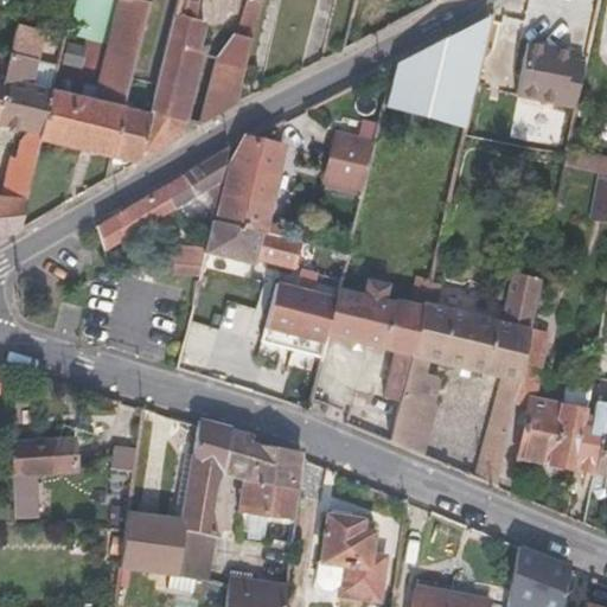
[(151,4),(138,0),(115,0),(110,24),(114,25),(98,88),(80,84),(77,96),(50,89),(50,90),(40,134),(38,141),(113,158),(125,108),(151,4)]
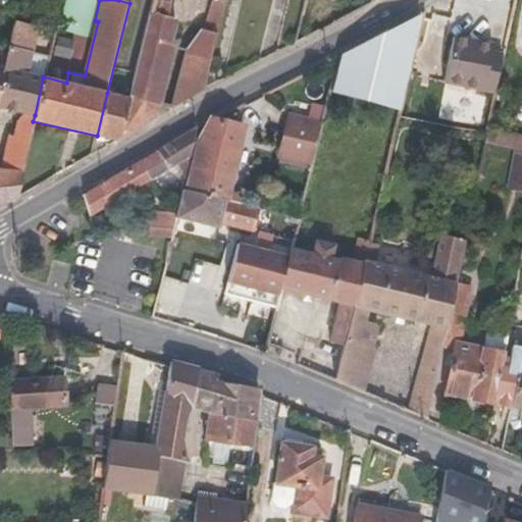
[(167,7),(169,0),(224,0),(225,0),(224,0),(152,0),(128,99),(118,138),(154,117),(178,11),(167,7)]
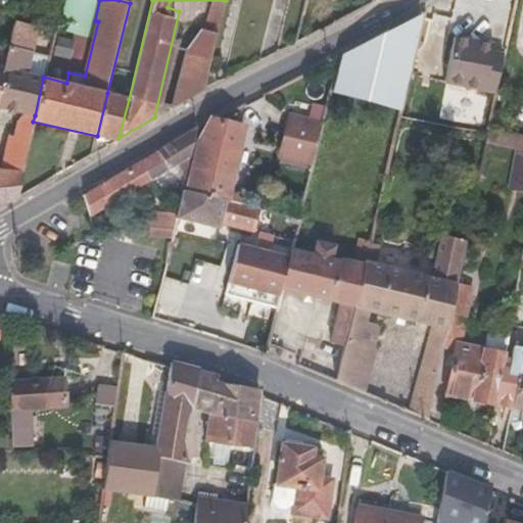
[(225,0),(211,0),(204,30),(218,33),(226,0),(225,0)]
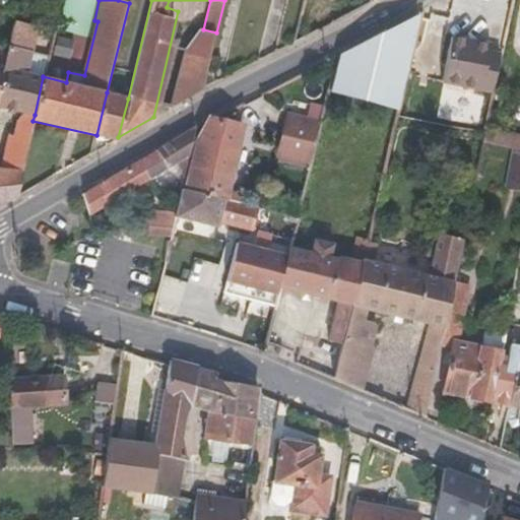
[(336,56),(328,89),(397,110),(421,12),(336,56)]
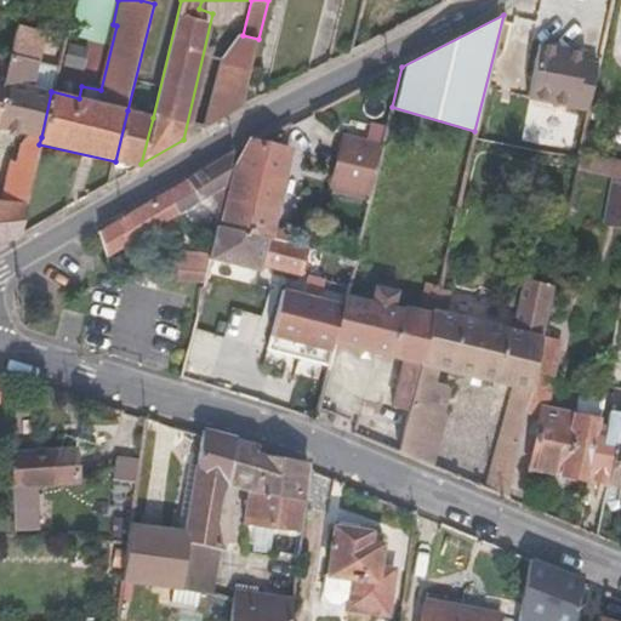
[(45,33),(17,26),(3,80),(0,89),(0,127),(41,137),(51,92),(32,86),(45,33)]
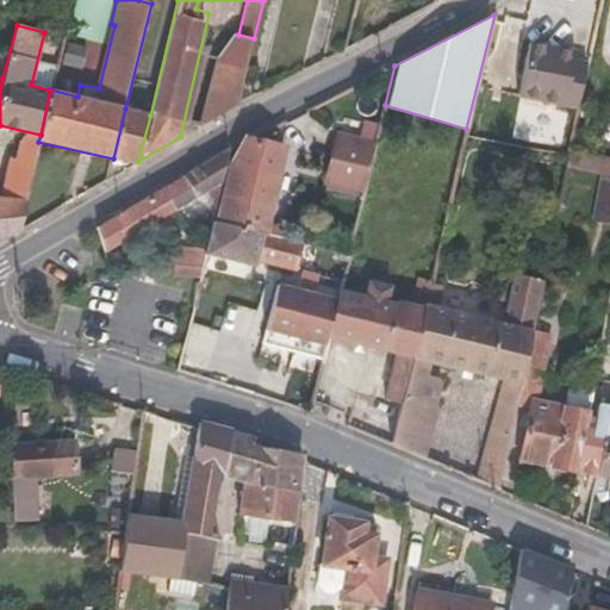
[(235,33),(217,58),(201,124),(237,104),(254,38),(238,35),(235,33)]
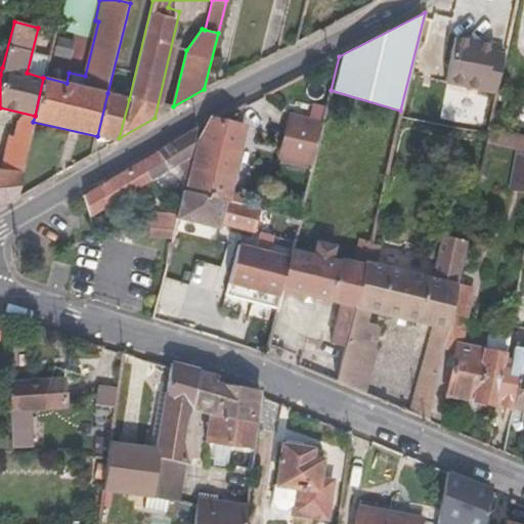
[(454,37),(445,82),(496,92),(500,76),(505,54),(493,52),(494,45),(454,37)]
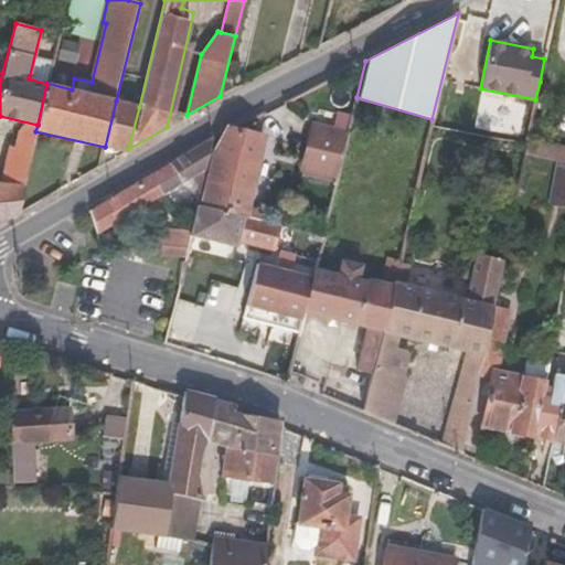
[(128,149),(139,107),(116,100),(105,147),(124,151),(128,149)]
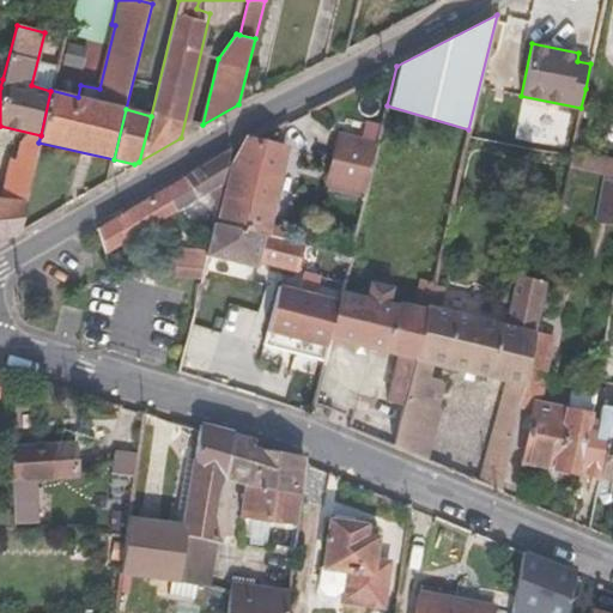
[(364,195),(377,143),(341,134),(328,186),(364,195)]
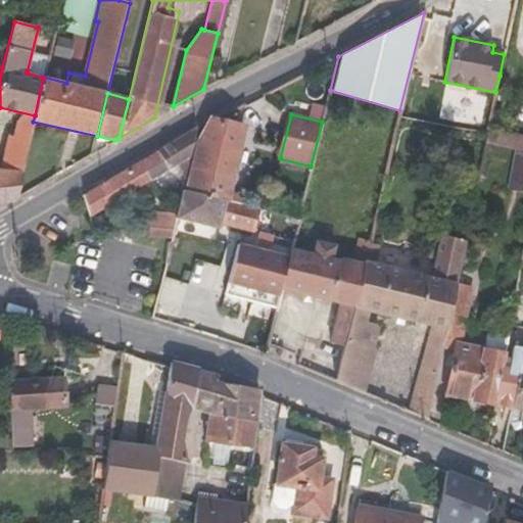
[(211,122),(197,142),(186,190),(240,203),(242,196),(229,193),(243,128),(211,122)]
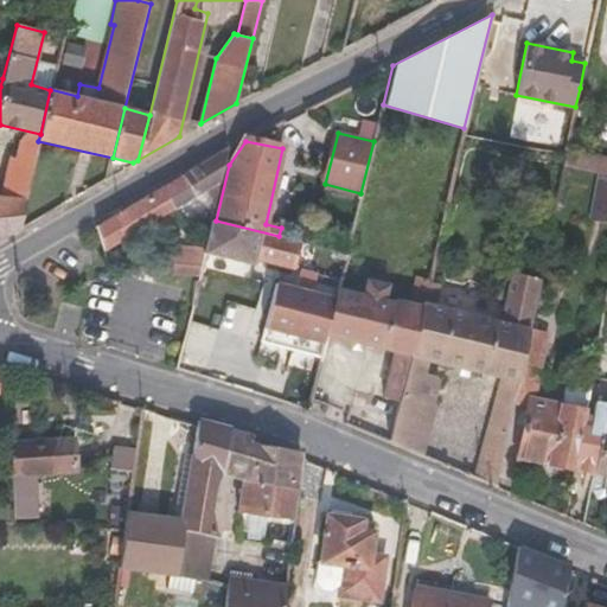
[(228,152),(227,148),(161,187),(176,210),(219,185),(228,152)]
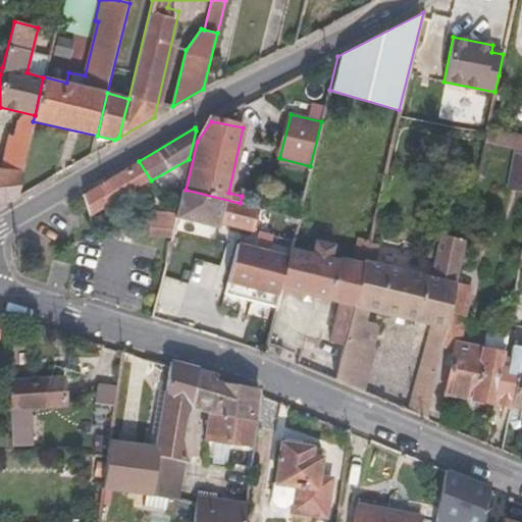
[(521,149),(521,137),(485,132),(483,142),(516,148),(521,149)]
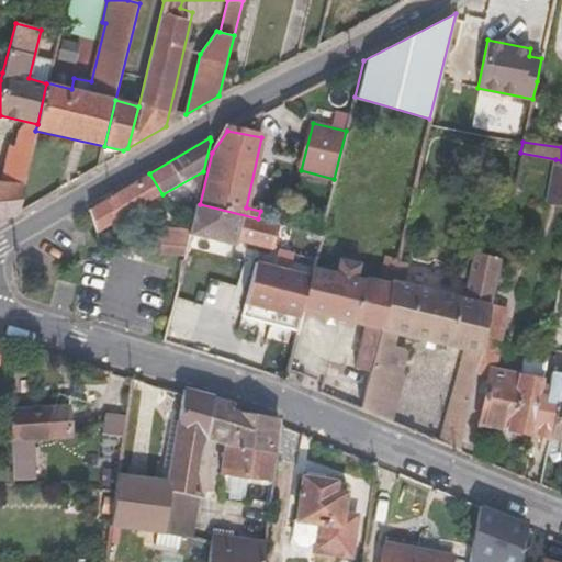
[(561,160),(555,159),(548,199),(555,201),(561,170),(561,160)]
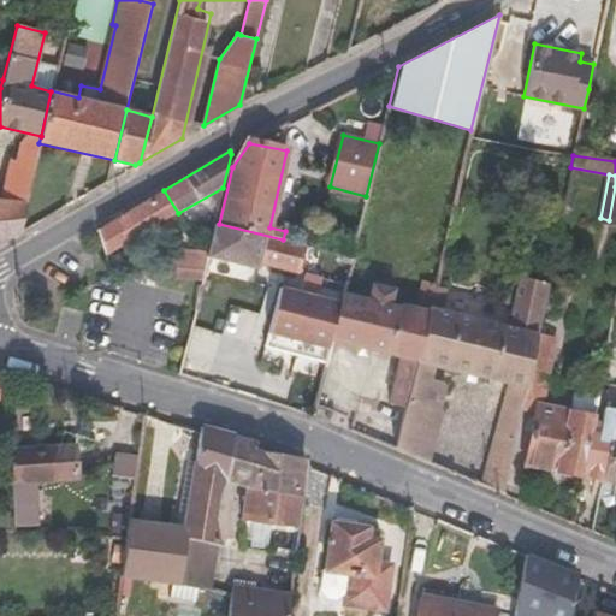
[(178,213),(164,190),(122,214),(114,250),(178,213)]
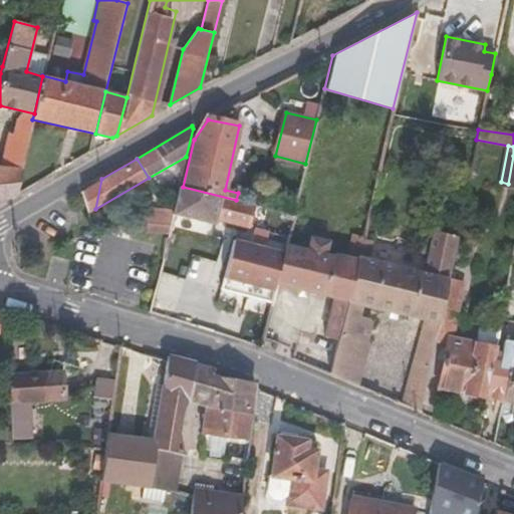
[(0,200),(16,195),(22,170),(0,166),(0,200)]
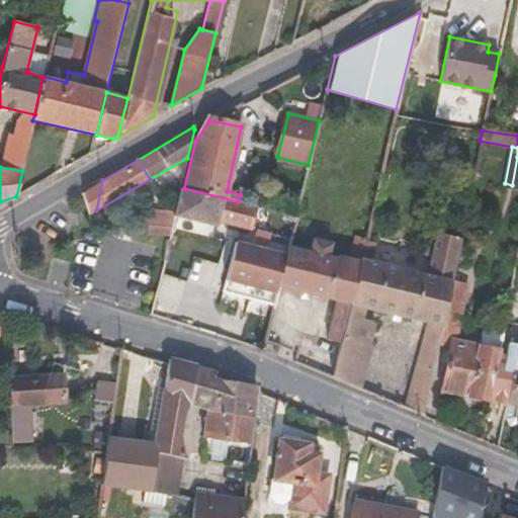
[(95,214),(96,210),(102,180),(83,191),(87,205),(91,214),(95,214)]
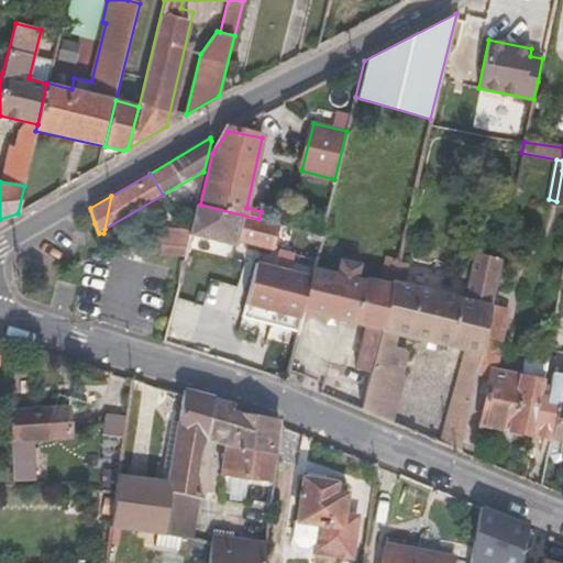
[(235,246),(236,241),(273,250),(273,247),(278,224),(258,219),(200,205),(195,205),(188,235),(235,246)]
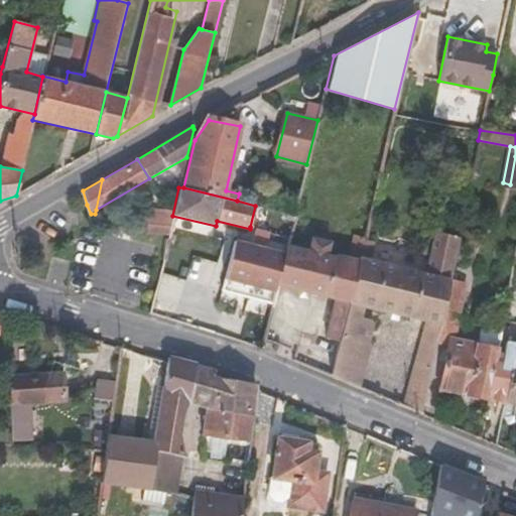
[(166,237),(170,220),(142,215),(139,232),(166,237)]
